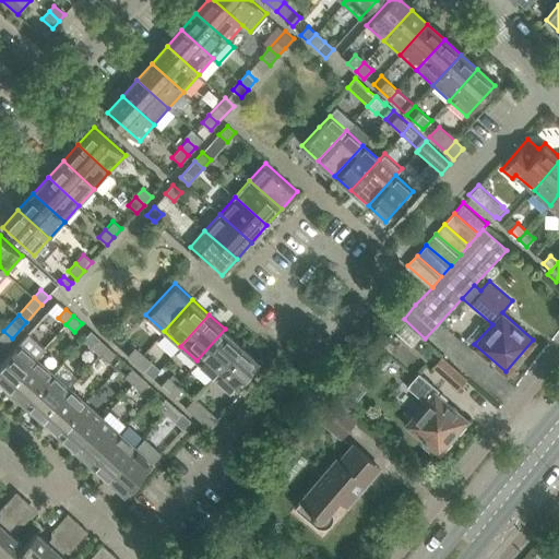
[(213,376),(241,344),(225,329),(197,360),(213,376)]
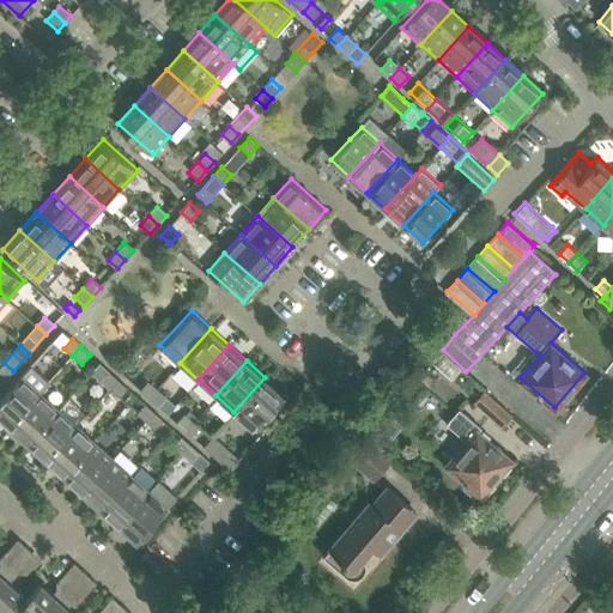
[(0,374),(6,378),(13,371),(4,363),(0,366),(0,374)]
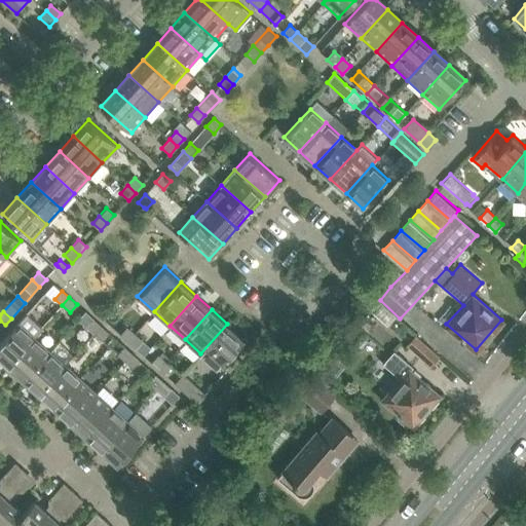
[(0,359),(7,366),(42,327),(26,313),(0,341),(0,359)]
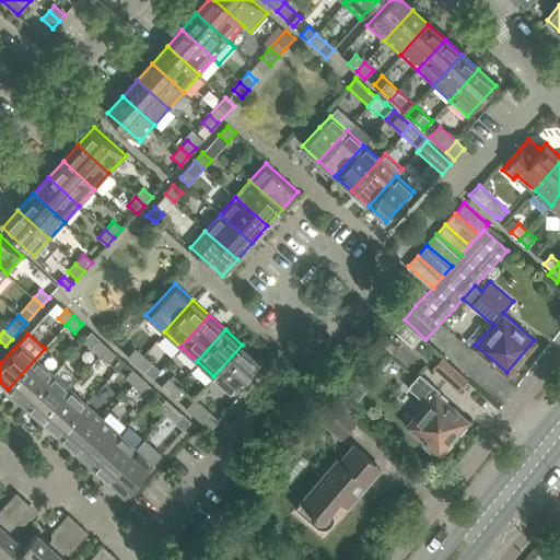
[(101,353),(108,346),(100,338),(92,347),(101,353)]
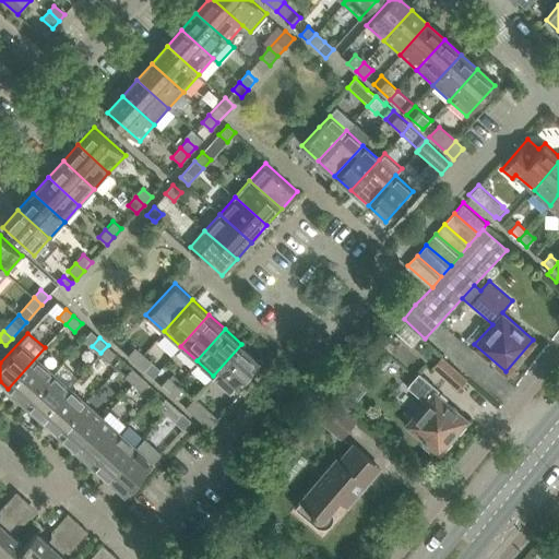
[(241,344),(213,376),(230,392),(260,360),(241,344)]
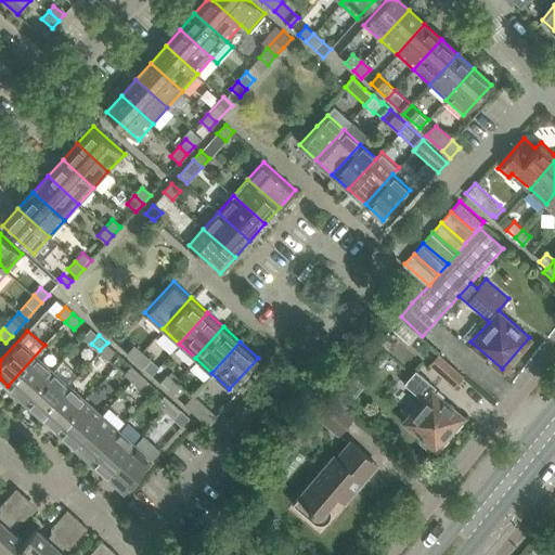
[(107,343),(100,350),(107,358),(115,349),(107,343)]
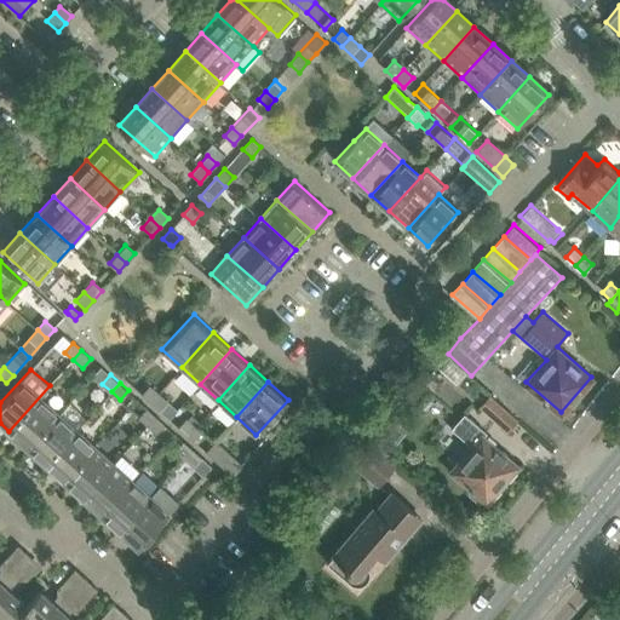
[(26,447),(57,413),(40,396),(50,386),(50,385),(9,431),(26,447)]
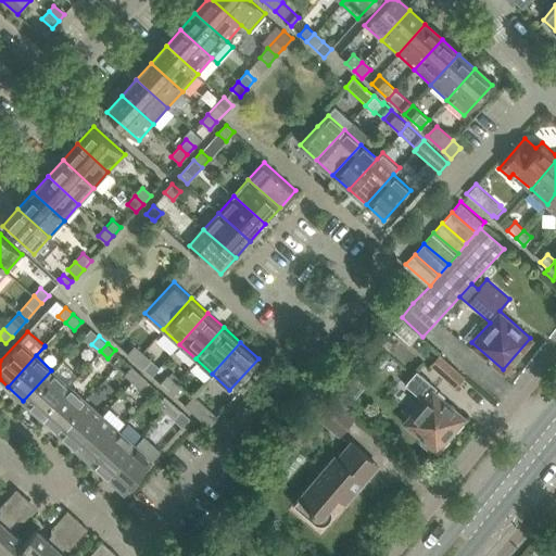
[(134,361),(141,352),(134,345),(126,354),(134,361)]
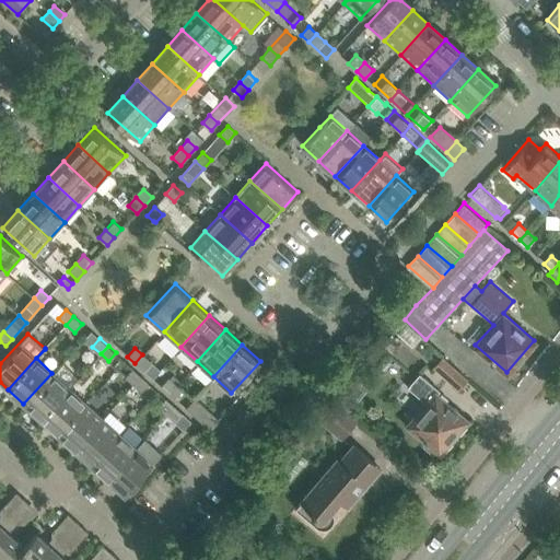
[(135,363),(143,372),(151,363),(142,354),(135,363)]
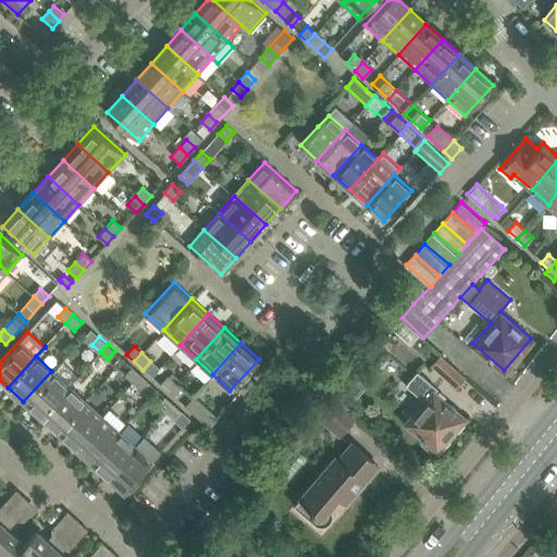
[(465,378),(440,355),(430,366),(455,388),(465,378)]
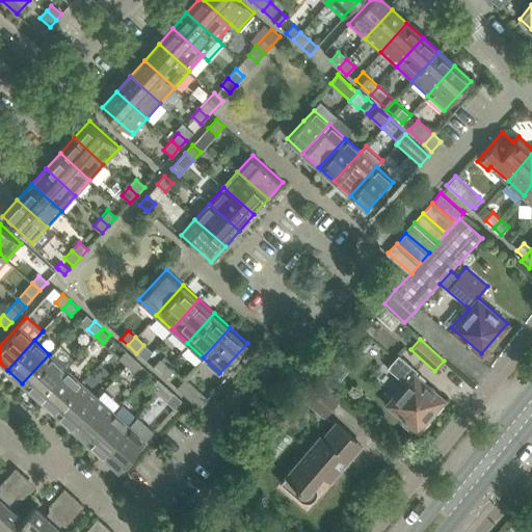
[(127,365),(134,356),(126,349),(118,357),(127,365)]
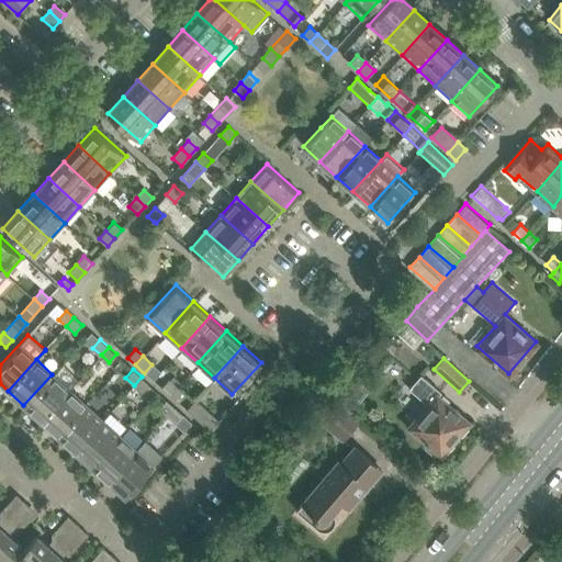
[(41,420),(69,390),(52,374),(23,405),(41,420)]
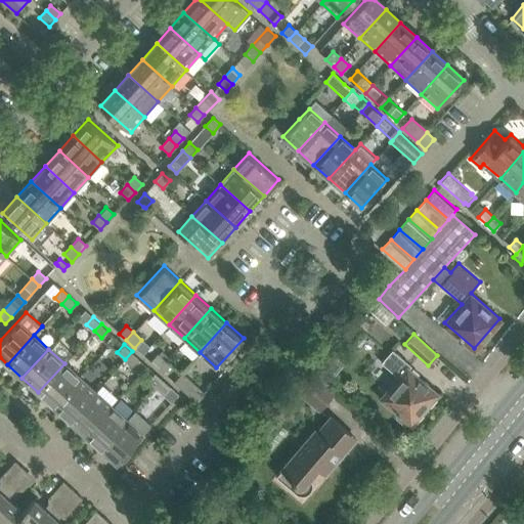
[(393,349),(390,352),(382,362),(399,377),(382,397),(411,423),(437,392),(407,367),(410,363),(393,349)]
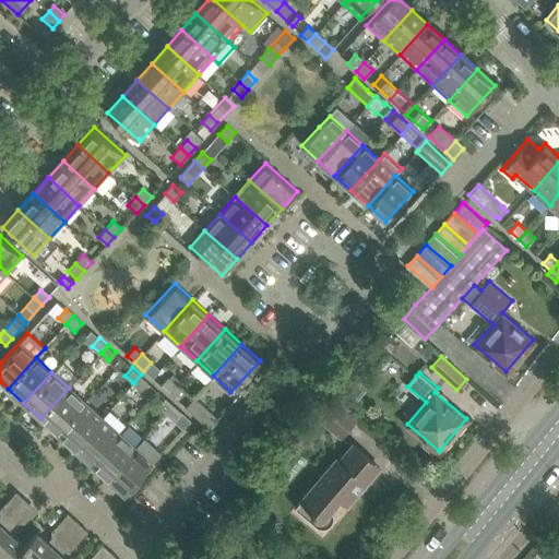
[(141,375),(133,383),(142,390),(149,382),(141,375)]
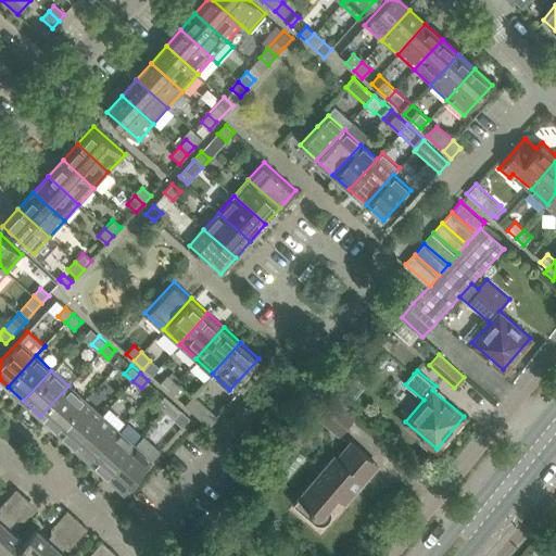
[(168,390),(176,381),(168,374),(161,382),(168,390)]
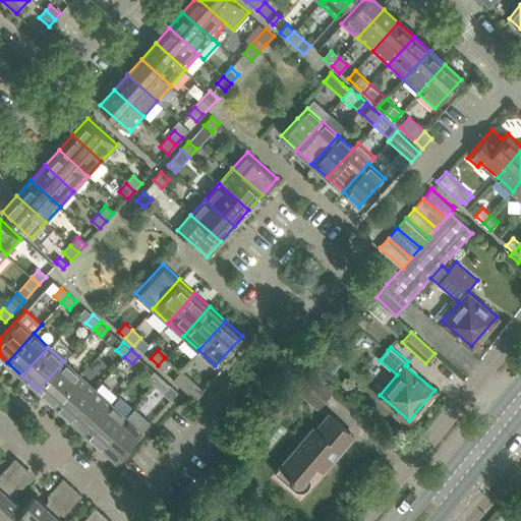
[(165,357),(158,365),(166,372),(173,364),(165,357)]
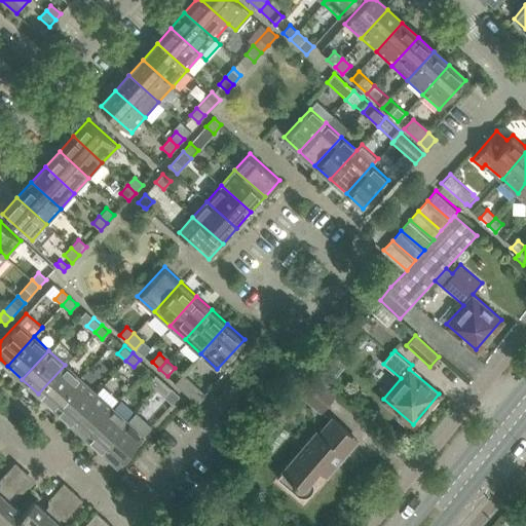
[(53,408),(80,378),(65,365),(38,393),(53,408)]
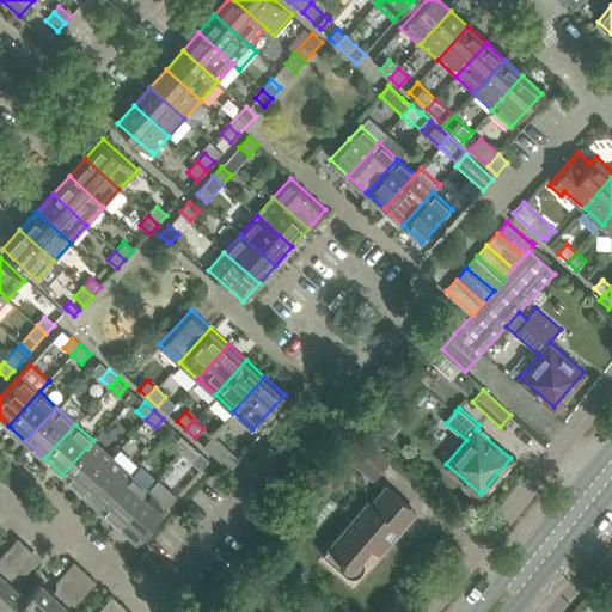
[(380,424),(369,438),(379,446),(390,433),(380,424)]
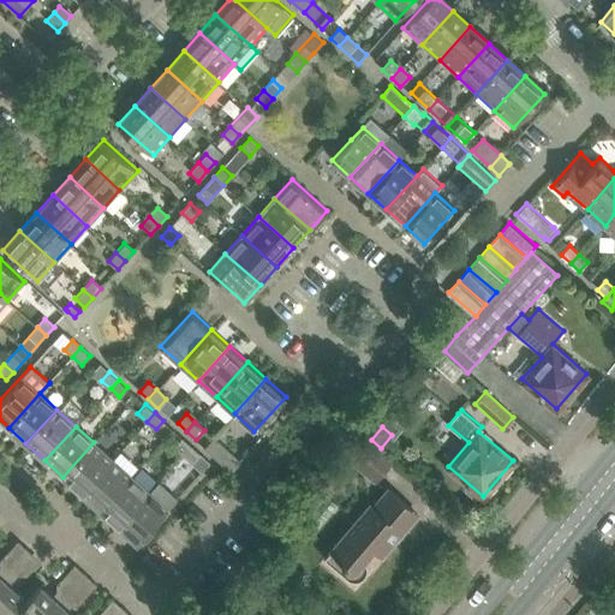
[(214,437),(203,449),(231,473),(240,461),(214,437)]
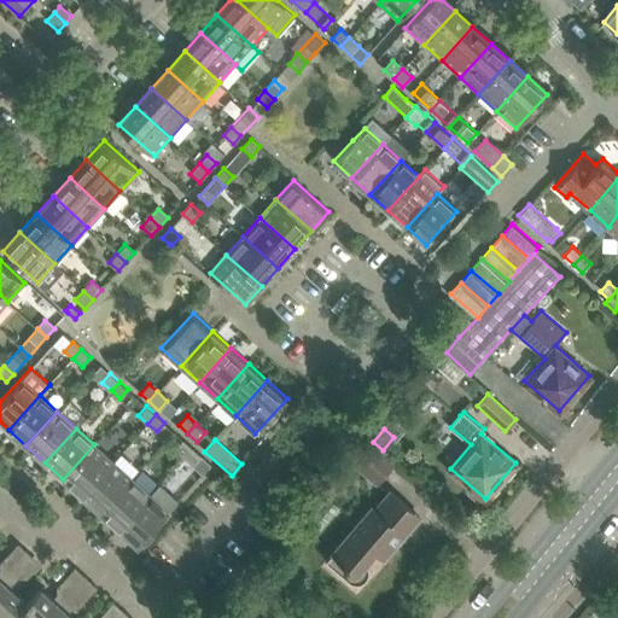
[(182,458),(191,449),(182,441),(174,450),(182,458)]
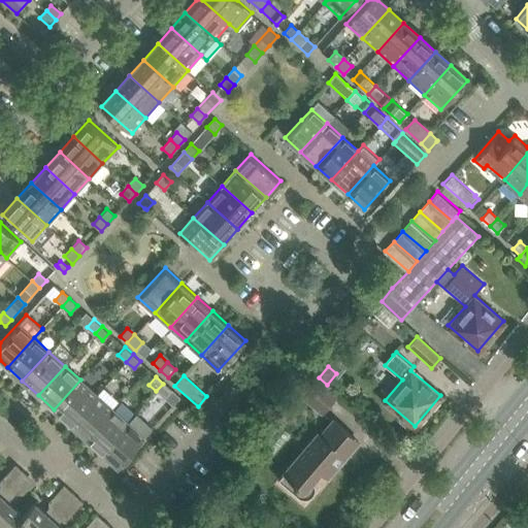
[(70,424),(96,394),(80,380),(54,409),(70,424)]
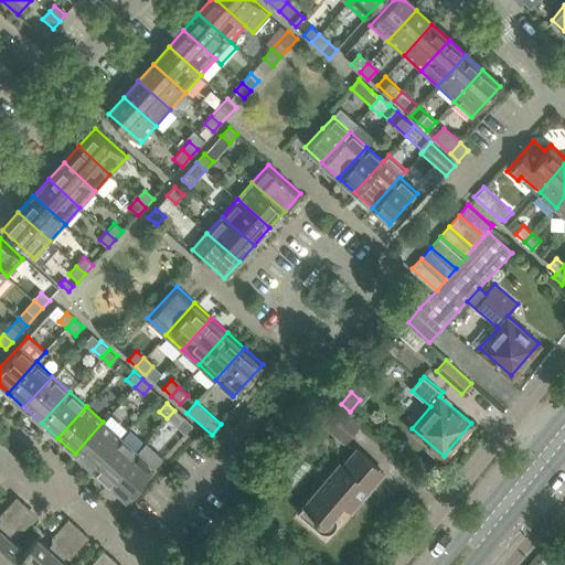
[(361,424),(340,406),(323,424),(344,441),(361,424)]
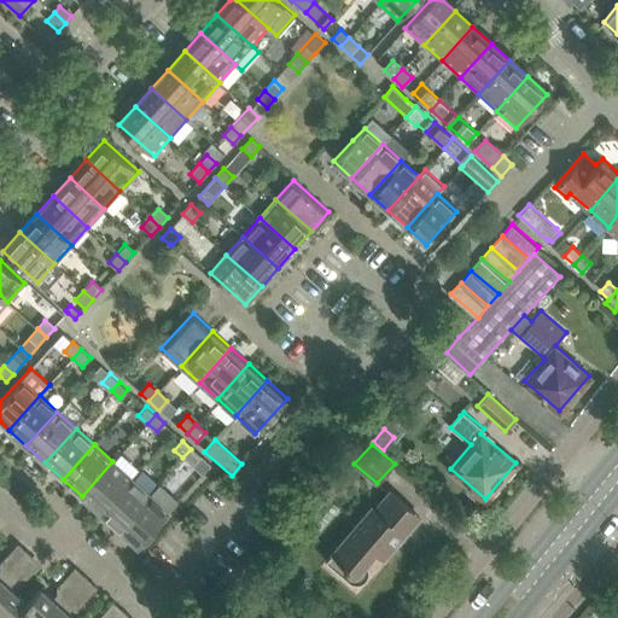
[(191,449),(182,458),(192,466),(200,456),(191,449)]
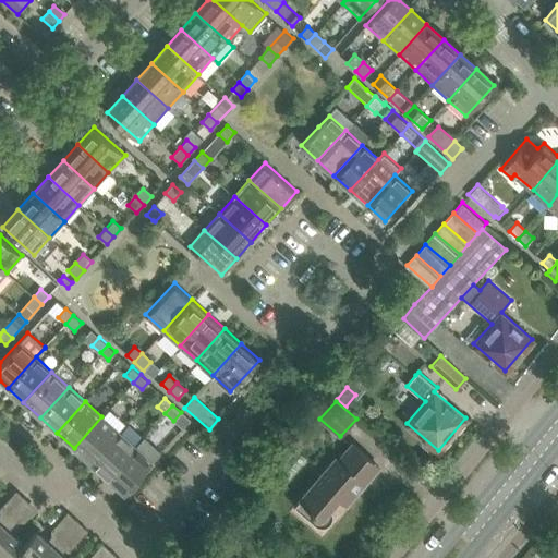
[(91,463),(119,432),(101,416),(74,448),(91,463)]
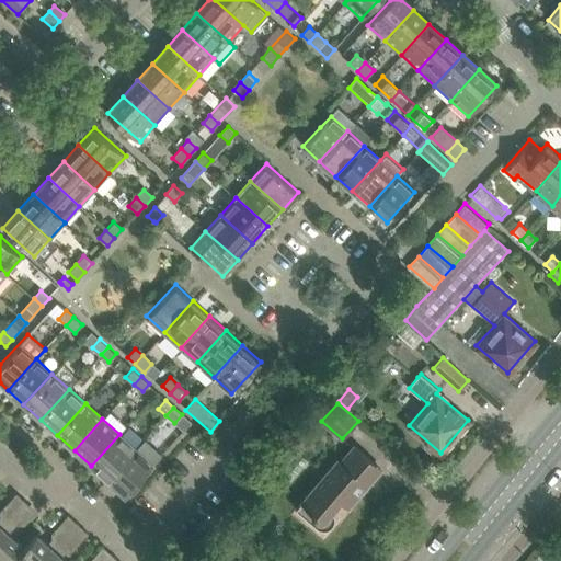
[(107,480),(136,449),(119,434),(91,466),(107,480)]
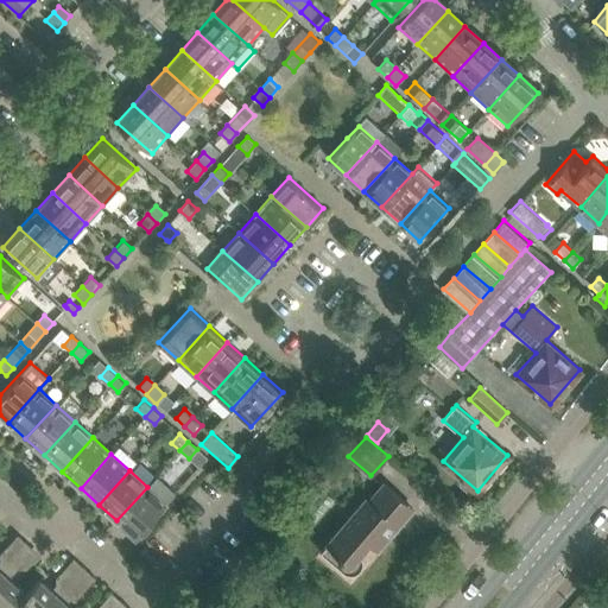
[(157,476),(147,487),(116,520),(133,536),(175,493),(157,476)]
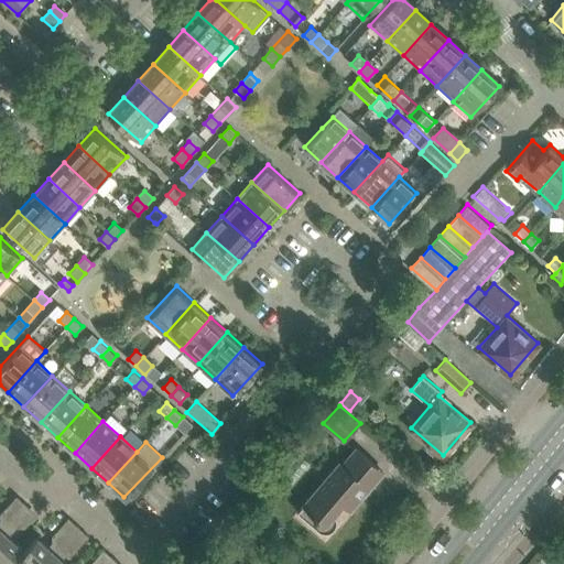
[(336,525),(337,523),(337,521),(337,519),(336,517),(335,514),(334,513),(343,503),(350,510),(365,492),(365,485),(379,468),(356,448),(343,464),(338,461),(295,511),(318,531),(321,532),(324,533),(326,533),(328,532),(331,531),(333,530),(334,529),(335,528),(336,525)]
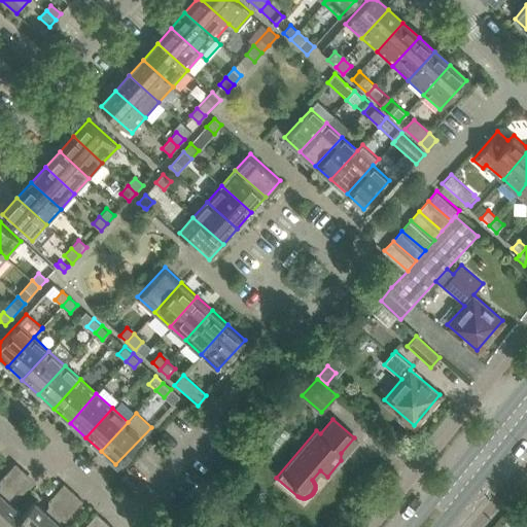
[(41,526),(73,493),(63,484),(47,501),(48,507),(44,511),(34,500),(9,526),(41,526)]
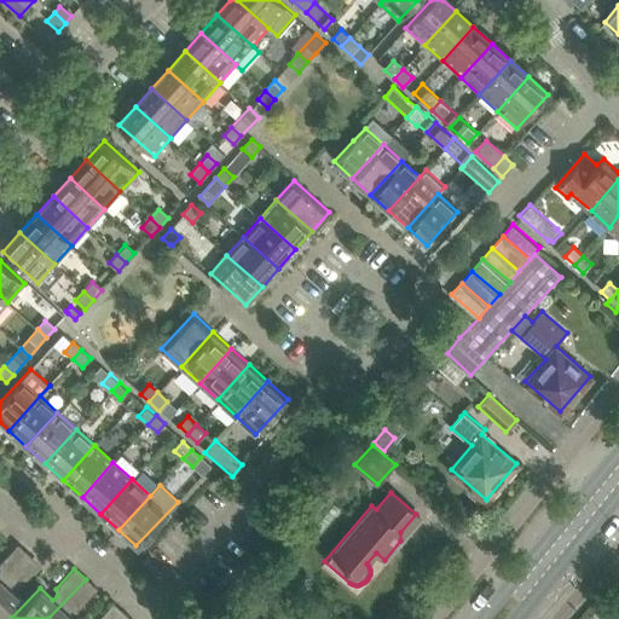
[(74,618),(68,614),(73,609),(79,609),(97,589),(86,579),(48,618),(74,618)]
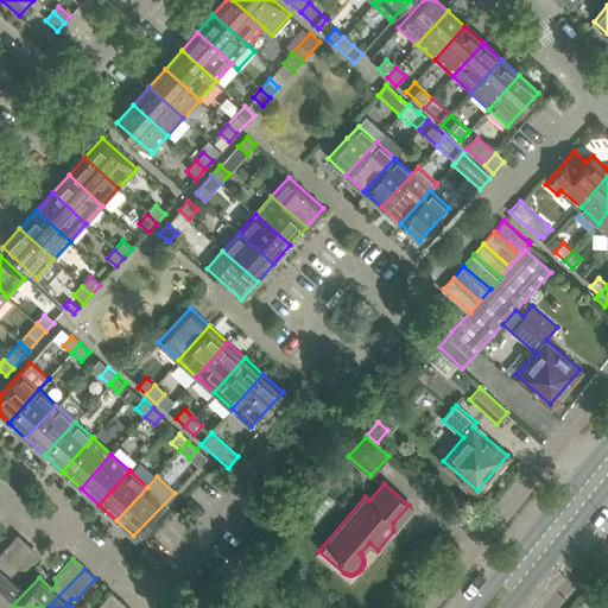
[(2,571),(0,574),(0,607),(5,607),(23,589),(2,571)]
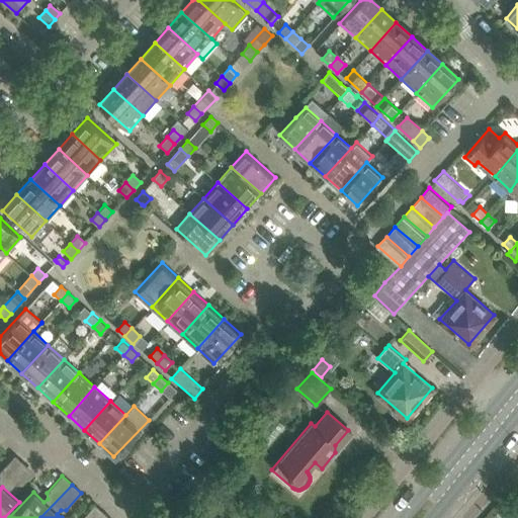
[(99,517),(104,513),(94,505),(82,517),(99,517)]
